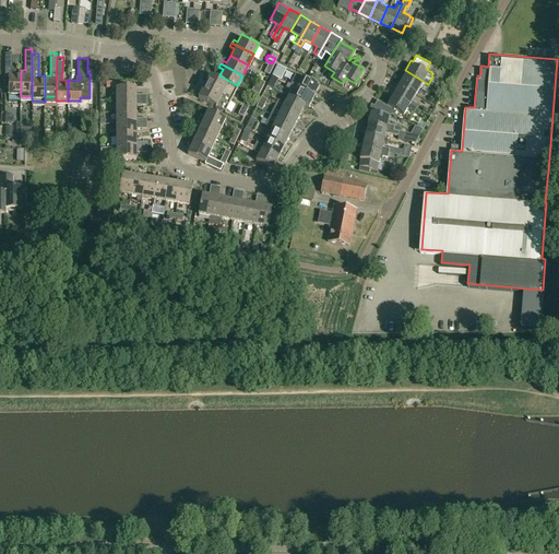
[(9,92),(21,92),(21,70),(9,70),(9,92)]
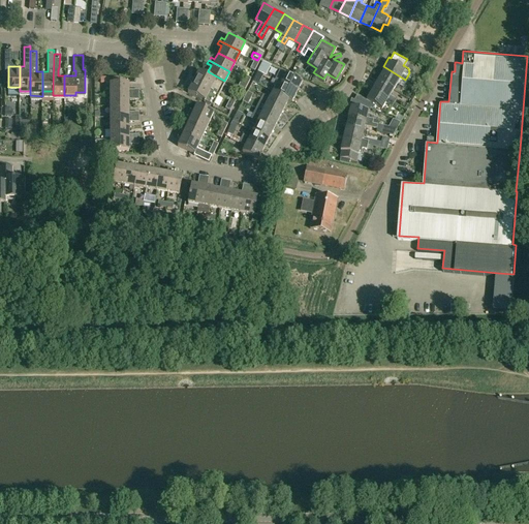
[(279,66),(274,75),(274,76),(297,88),(302,78),(279,66)]
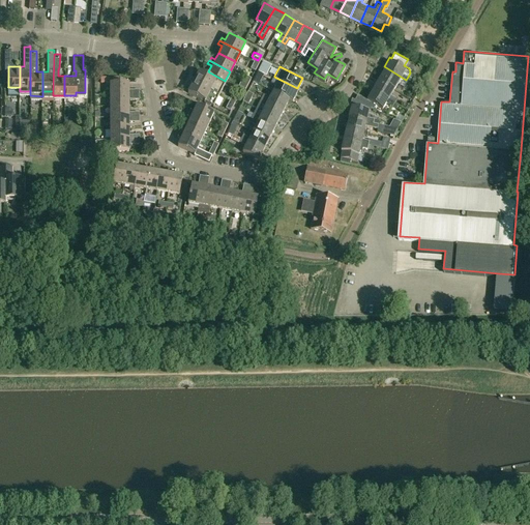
[(384,66),(378,77),(393,86),(398,80),(404,84),(406,80),(384,66)]
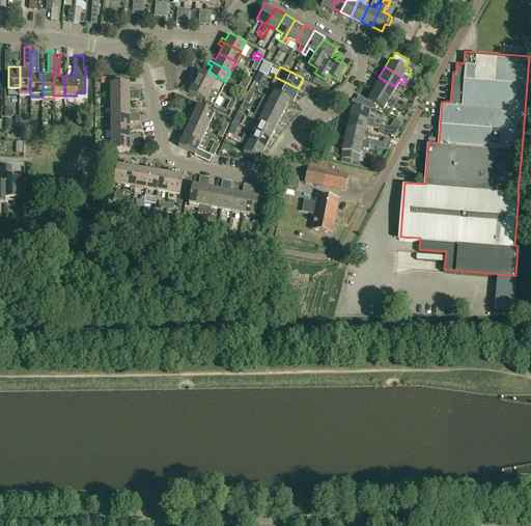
[(199,67),(194,78),(220,91),(225,81),(208,72),(199,67)]
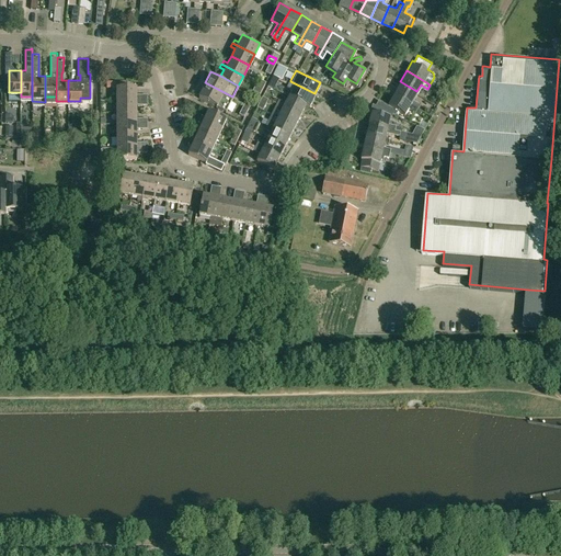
[(274,86),(279,75),(273,72),(267,82),(274,86)]
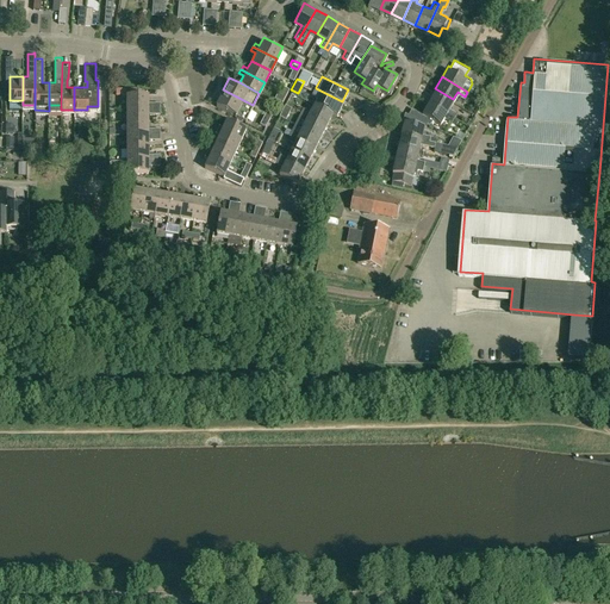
[(148,91),(137,91),(137,85),(130,83),(130,91),(126,92),(126,105),(160,104),(160,99),(148,99),(148,91)]
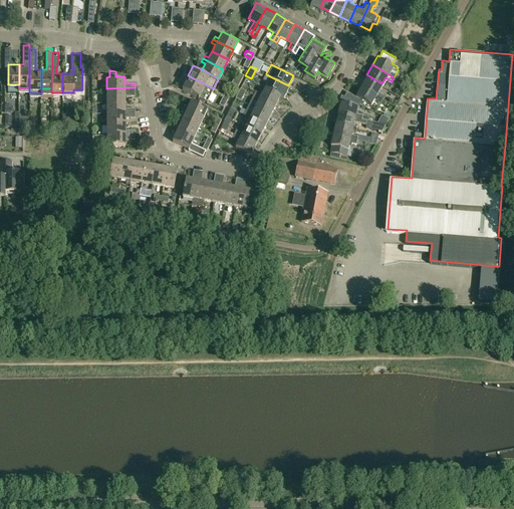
[(267,79),(264,85),(283,94),(288,85),(266,74),(264,73),(262,76),(267,79)]
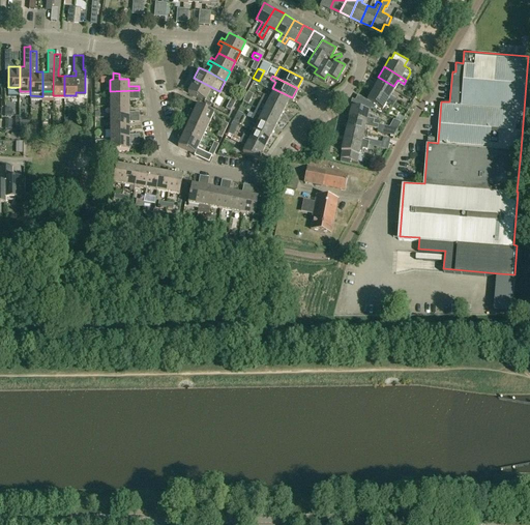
[(378,77),(373,86),(394,98),(396,95),(390,92),(393,86),(378,77)]
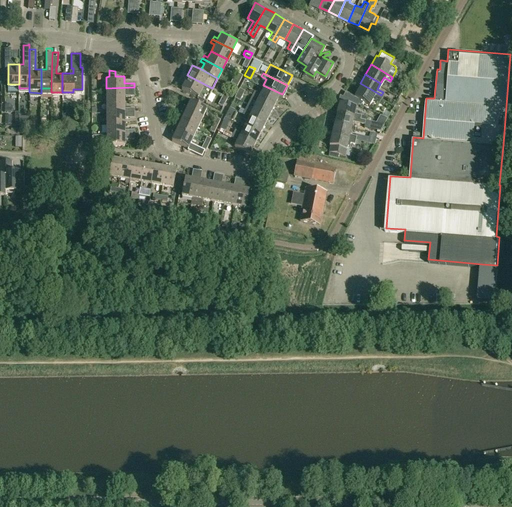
[(206,98),(212,88),(187,75),(181,86),(206,98)]
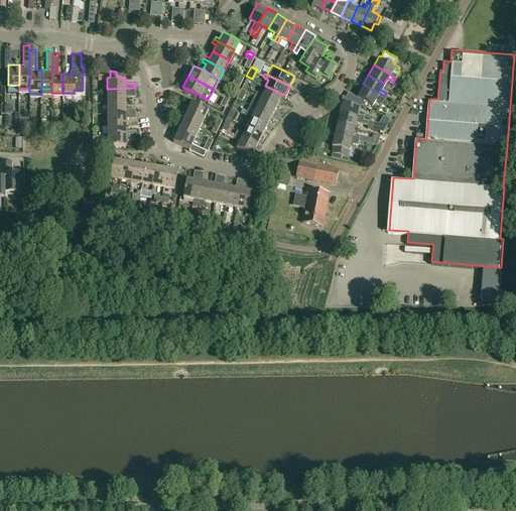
[(382,100),(384,96),(363,84),(354,98),(363,103),(366,99),(372,103),(376,97),(382,100)]
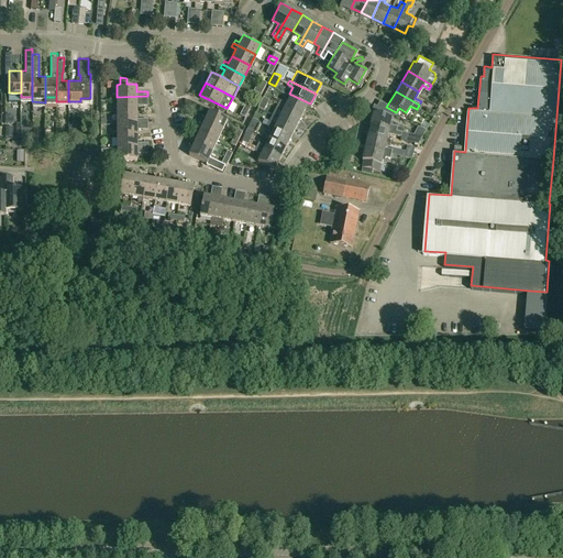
[(265,106),(269,97),(264,94),(260,102),(265,106)]
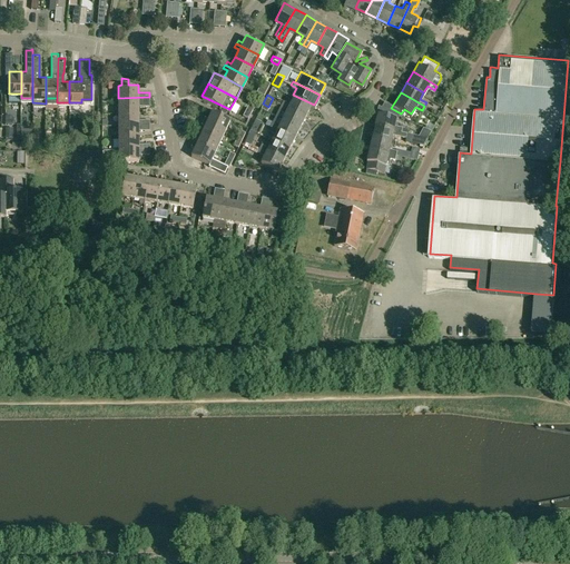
[(310,104),(293,95),(288,100),(283,97),(282,99),(277,97),(276,99),(305,114),(310,104)]
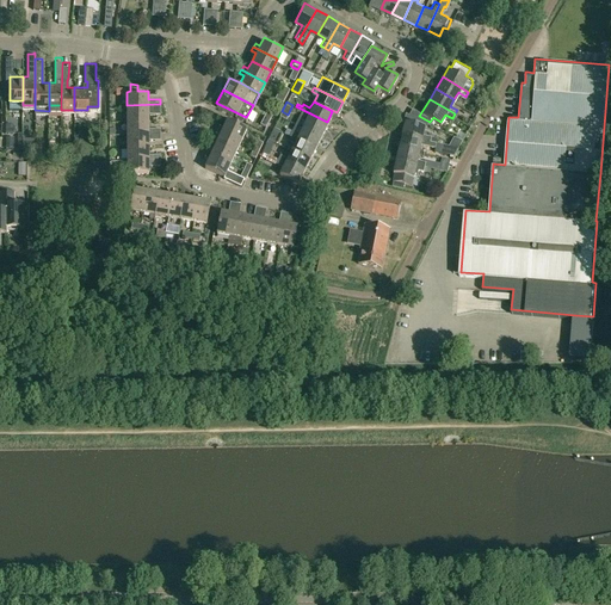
[(148,110),(160,110),(160,104),(127,105),(127,118),(148,117),(148,110)]
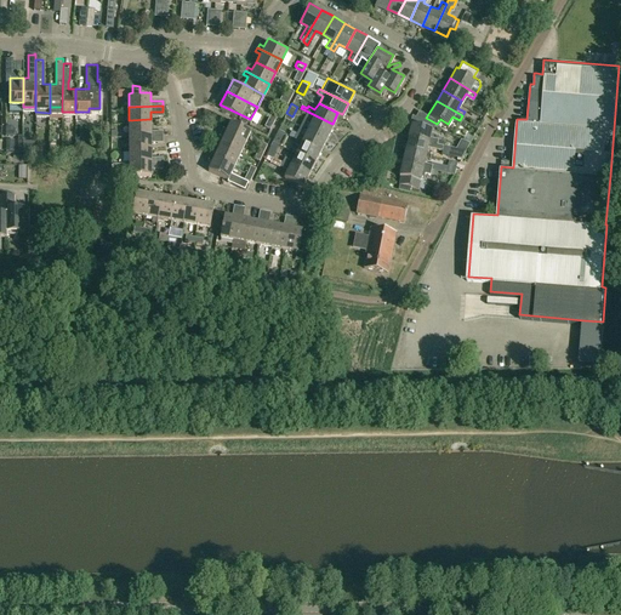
[(425,117),(411,110),(410,120),(411,120),(408,134),(443,141),(444,137),(429,134),(432,125),(423,124),(425,117)]
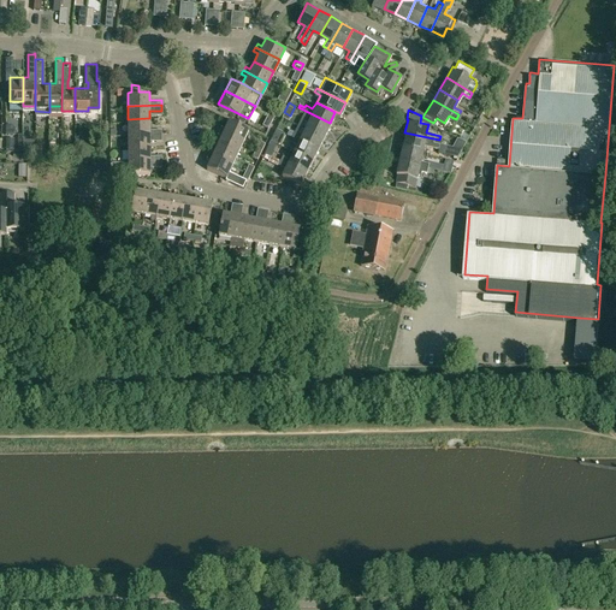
[(266,112),(262,120),(267,124),(272,116),(266,112)]
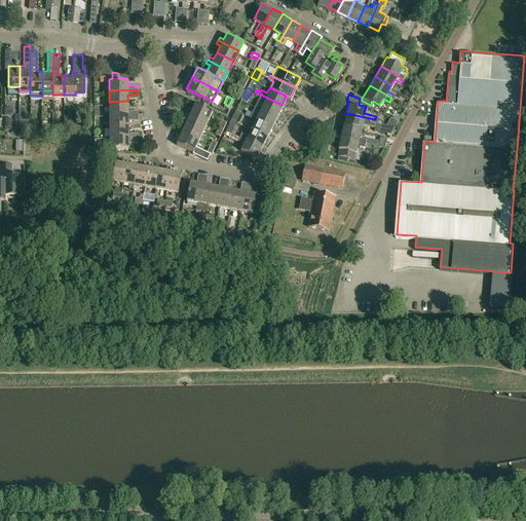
[(282,105),(260,96),(259,99),(263,101),(260,107),(276,115),(282,105)]
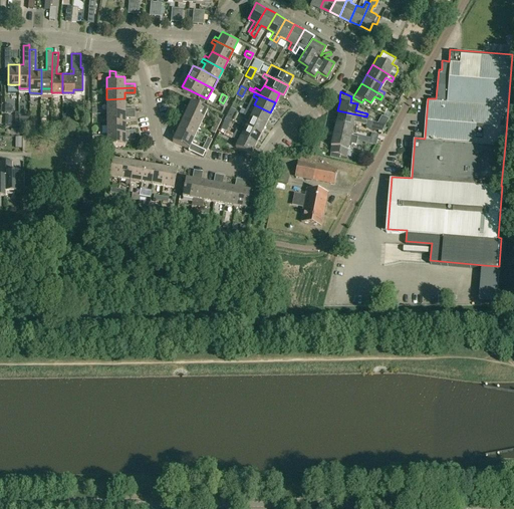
[(124,98),(106,99),(107,109),(135,109),(135,104),(124,104),(124,98)]
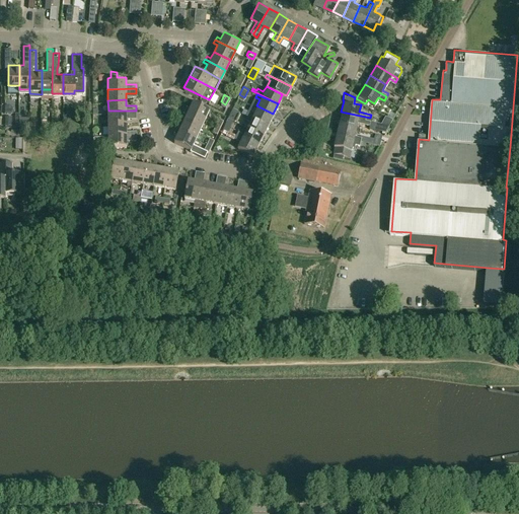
[(184,107),(205,117),(209,106),(193,99),(190,105),(187,104),(184,107)]
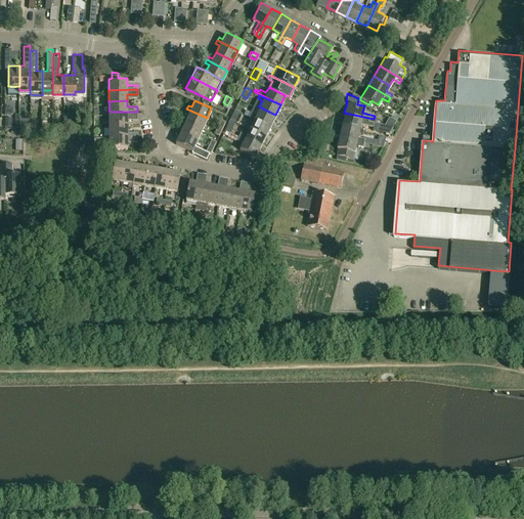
[(250,110),(247,109),(246,112),(248,113),(270,124),(275,115),(259,106),(256,113),(250,110)]
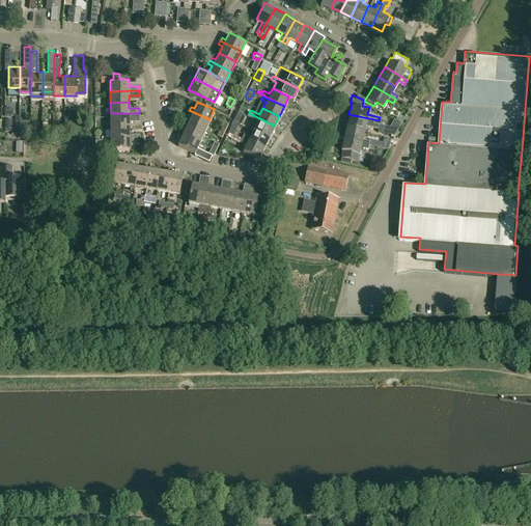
[(188,121),(204,130),(210,119),(189,110),(188,114),(191,115),(188,121)]
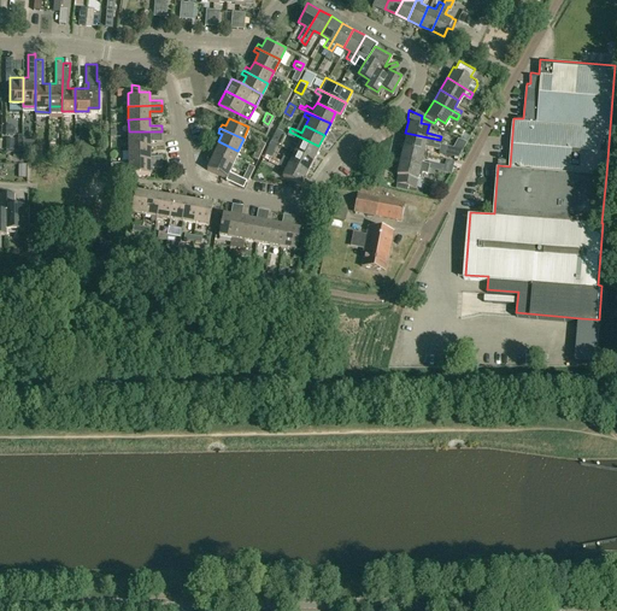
[(150,145),(150,137),(162,137),(162,131),(129,131),(129,145),(150,145)]
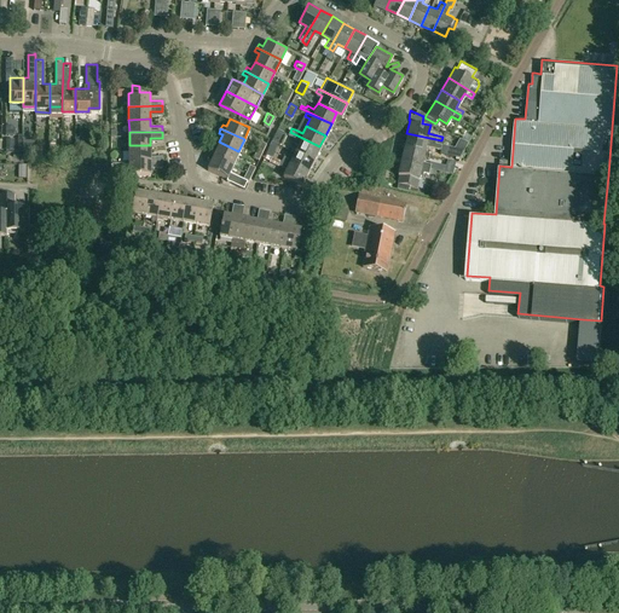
[(319,146),(293,133),(290,138),(298,142),(294,149),(313,158),(319,146)]
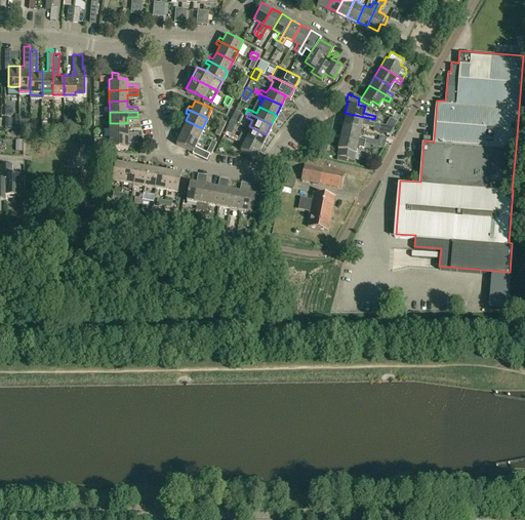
[(345,113),(342,123),(360,127),(361,121),(373,124),(374,120),(345,113)]
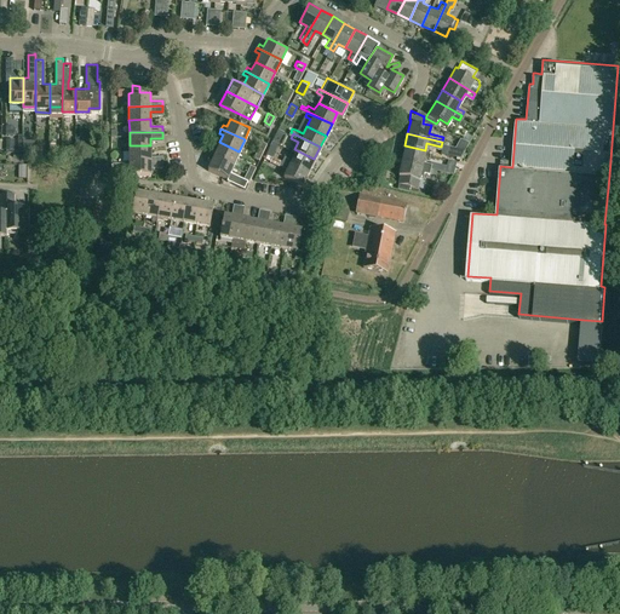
[(239,151),(219,142),(216,150),(212,148),(210,153),(233,164),(239,151)]
